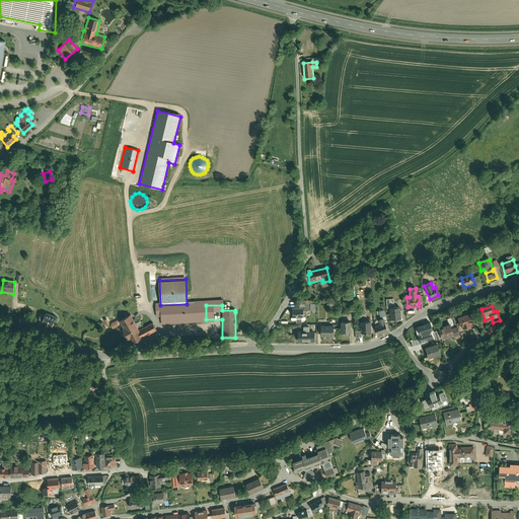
[(302,308),(291,309),(291,319),(295,319),(303,318),(302,311),(302,308)]
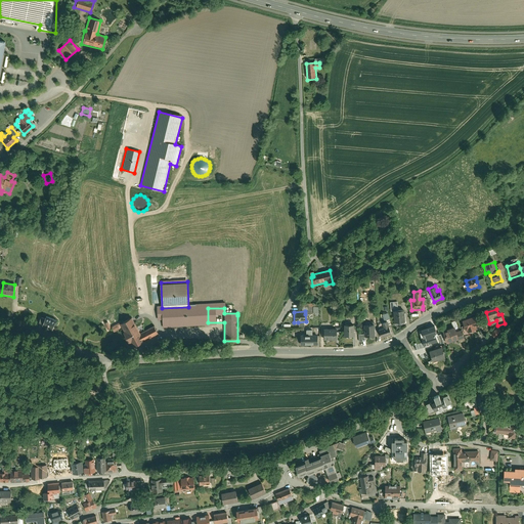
[(398,312),(394,312),(395,324),(405,324),(404,311),(398,312)]
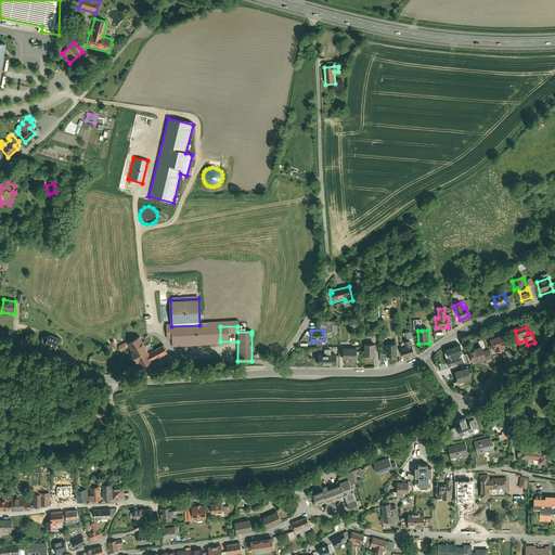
[(206,332),(168,334),(169,350),(198,348),(198,351),(207,350),(206,332)]
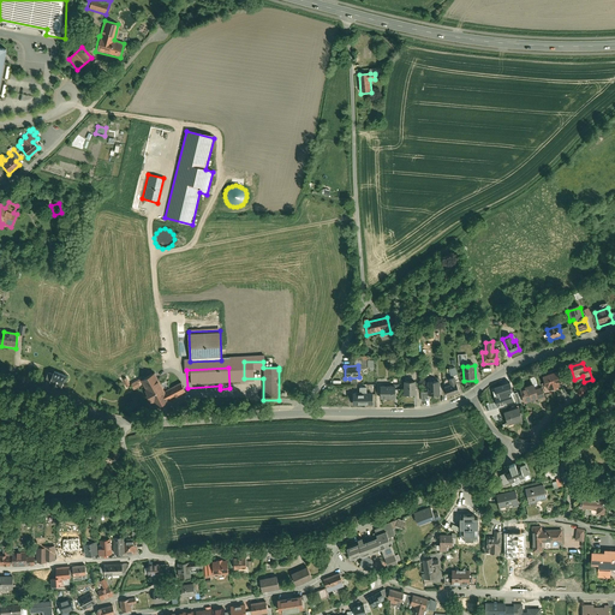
[(359,377),(350,378),(350,383),(360,382),(360,370),(360,369),(358,369),(359,377)]
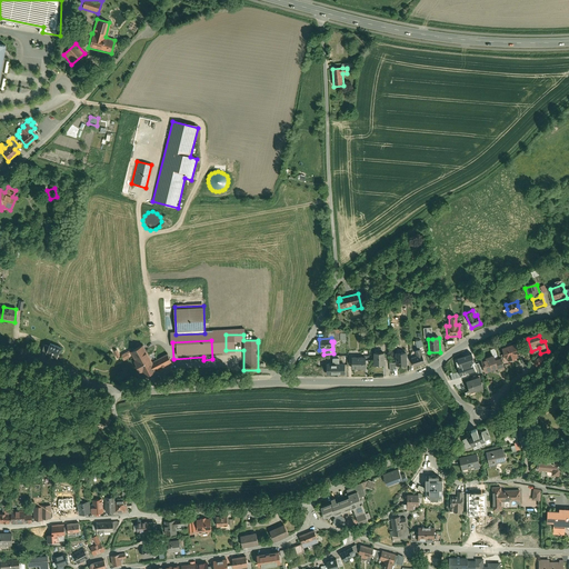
[(61,349),(50,345),(49,348),(46,355),(46,356),(57,360),(61,349)]
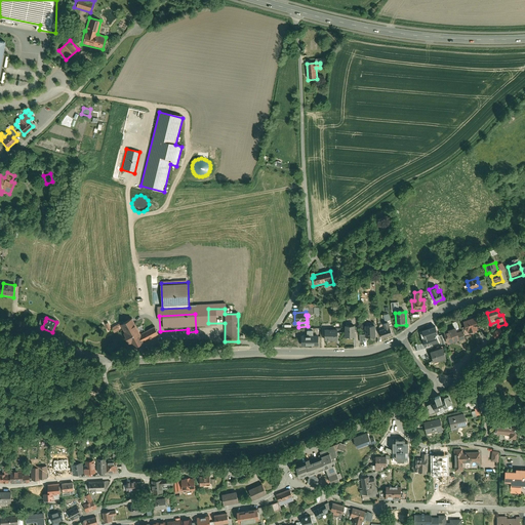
[(130,318),(111,328),(113,333),(121,329),(123,332),(122,333),(126,341),(128,341),(132,349),(158,335),(154,327),(139,334),(130,318)]
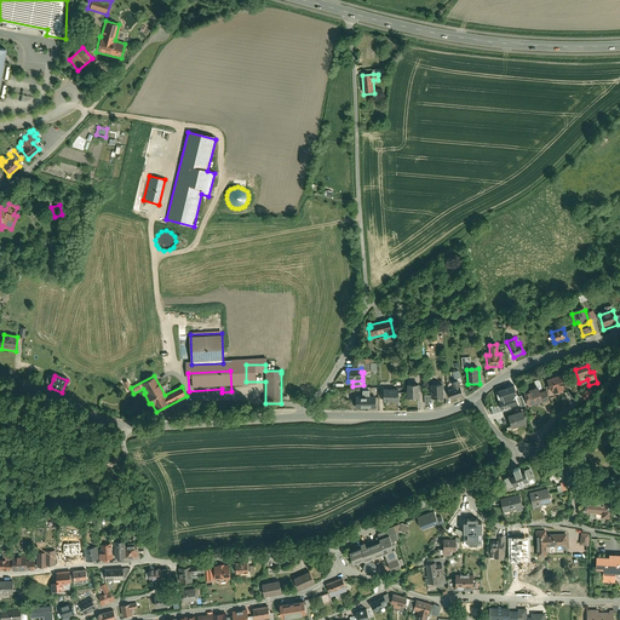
[(563,375),(547,380),(551,392),(552,391),(554,394),(563,391),(562,388),(567,386),(563,375)]
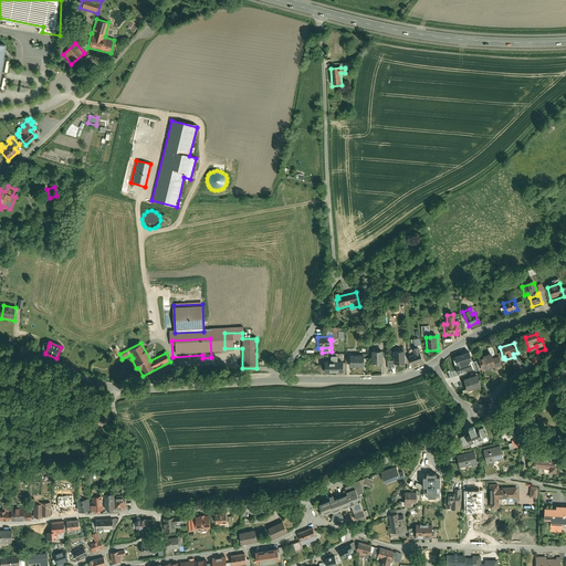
[(394,352),(392,352),(394,364),(404,364),(404,350),(399,350),(399,347),(394,347),(394,352)]
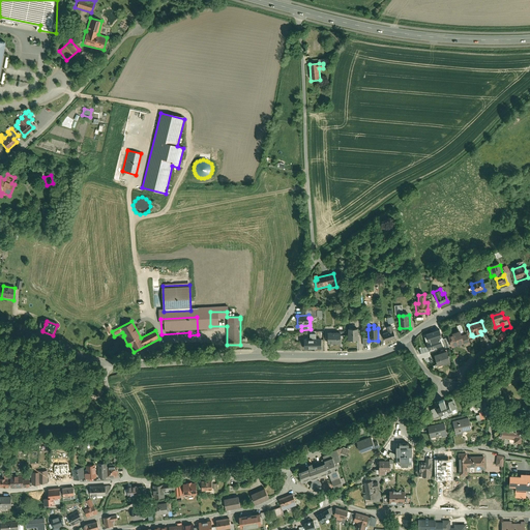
[(385,342),(395,339),(391,325),(386,327),(387,331),(382,333),(385,342)]
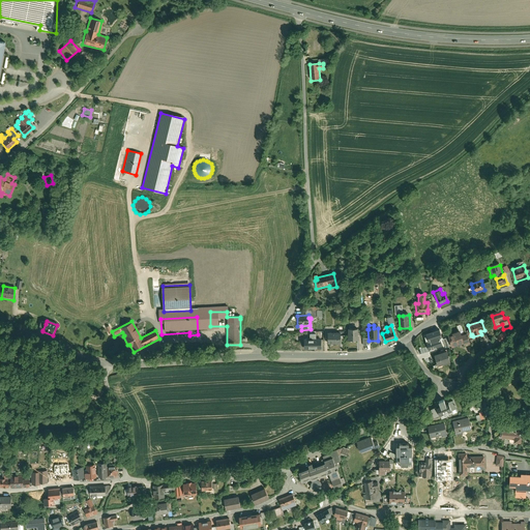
[(357,329),(347,329),(347,341),(357,341),(357,329)]
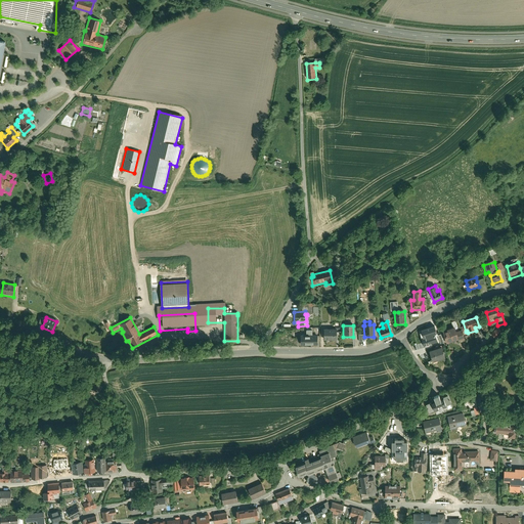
[(434,326),(422,331),(422,333),(420,334),(424,346),(438,342),(435,335),(437,334),(434,326)]
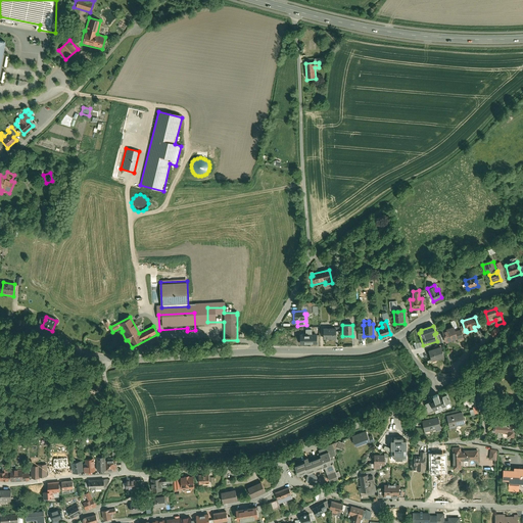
[(498,326),(491,331),(496,339),(504,335),(498,326)]
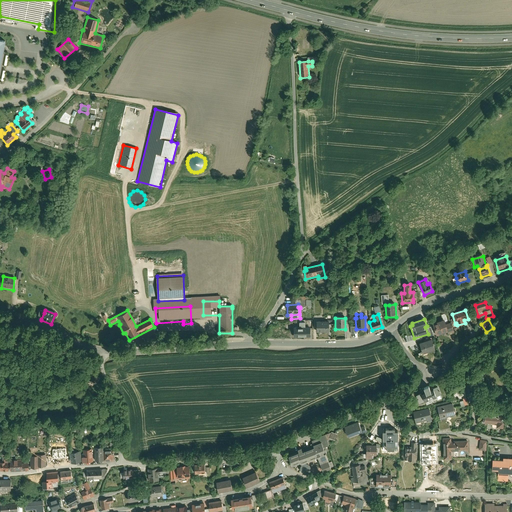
[(328,321),(316,321),(316,333),(328,333),(328,325),(328,321)]
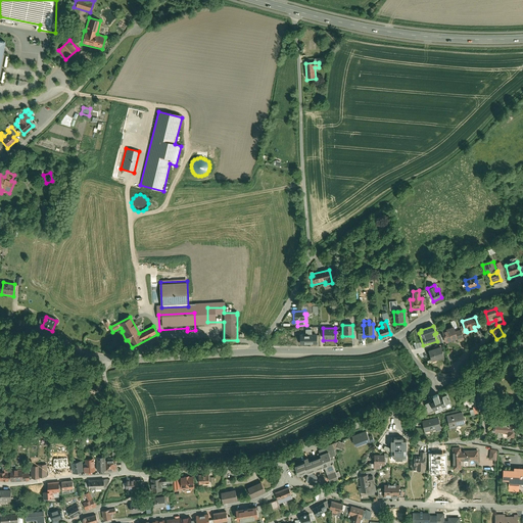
[(446,342),(458,338),(455,332),(454,328),(442,331),(446,342)]
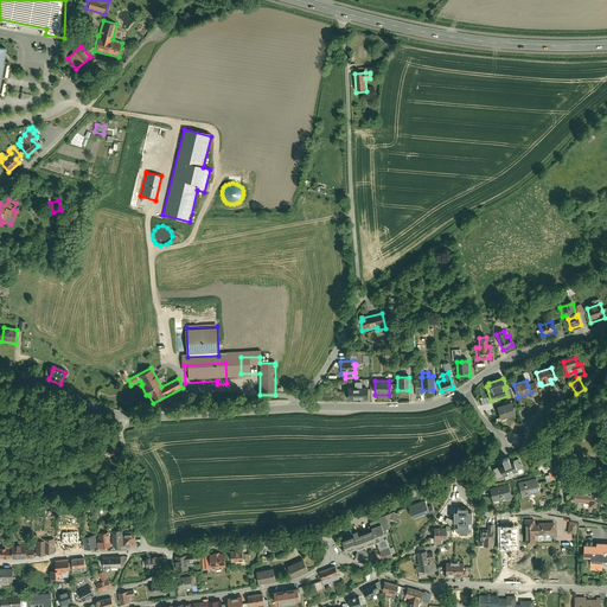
[(347,401),(366,400),(366,389),(362,389),(360,383),(356,383),(353,383),(353,389),(347,389),(347,401)]
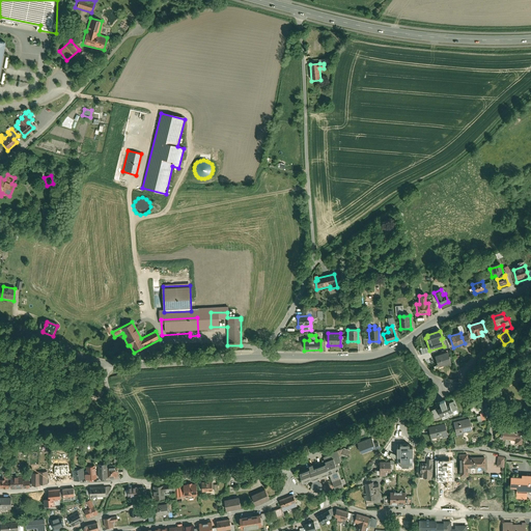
[(449,353),(436,357),(440,367),(452,363),(449,353)]
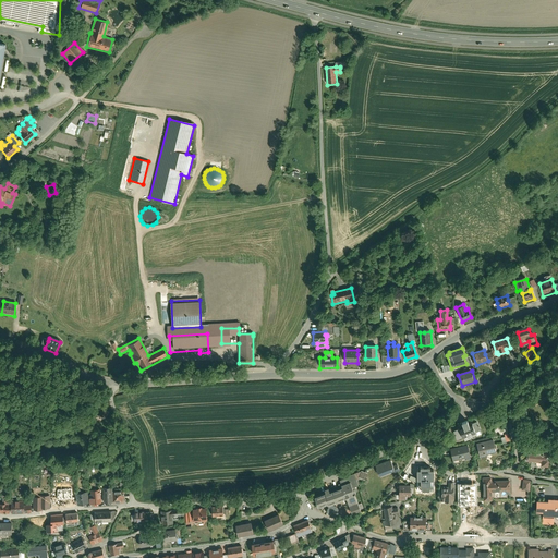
[(128,392),(118,395),(120,401),(130,399),(128,392)]
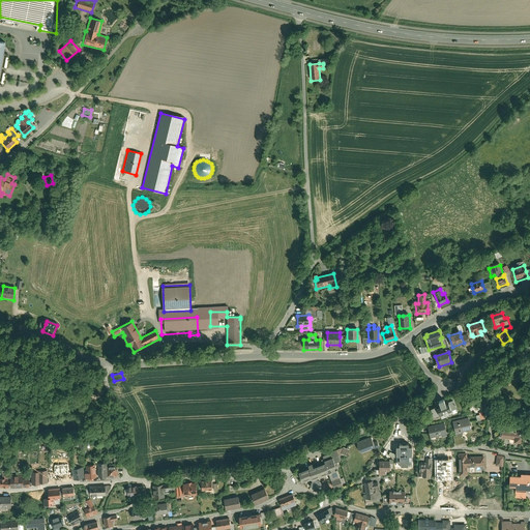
[(105,393),(101,390),(95,395),(98,400),(105,393)]
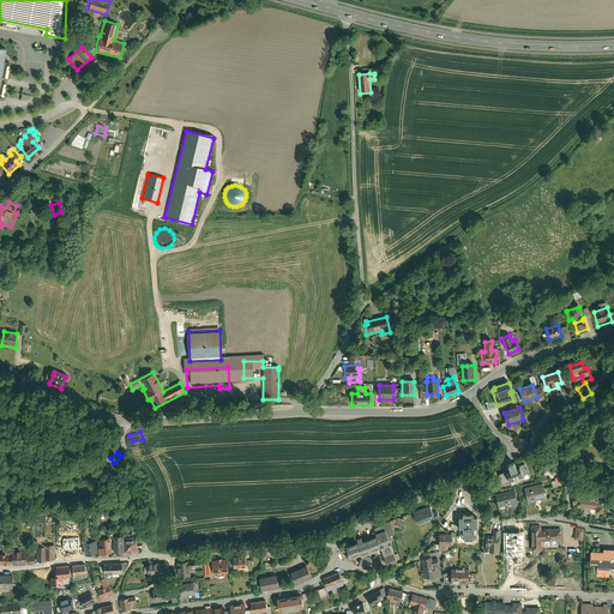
[(525,459),(505,468),(510,480),(530,471),(525,459)]
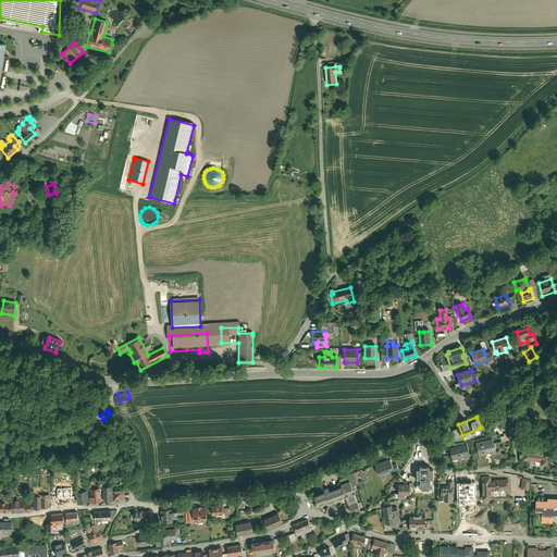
[(492,435),(475,440),(479,452),(483,450),(495,448),(492,435)]
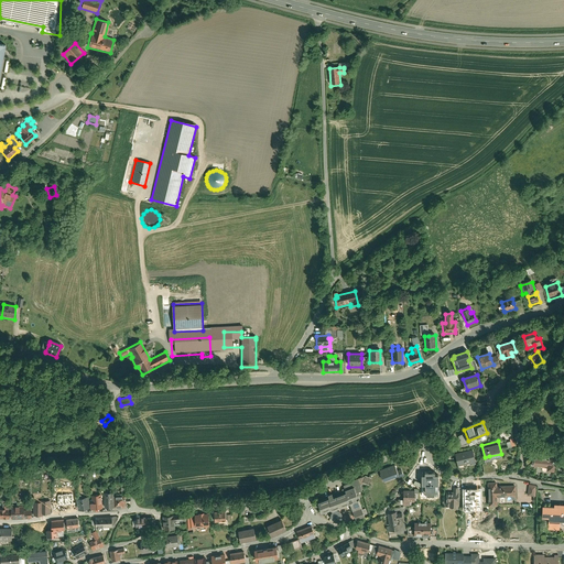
[(474,448),(457,452),(461,465),(476,462),(474,448)]
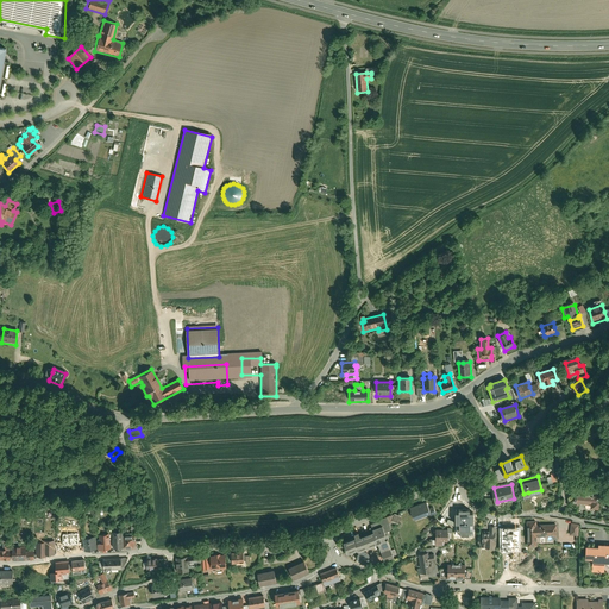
[(598,487),(577,485),(576,494),(575,494),(575,500),(591,500),(591,503),(598,504),(600,496),(598,496),(598,487)]
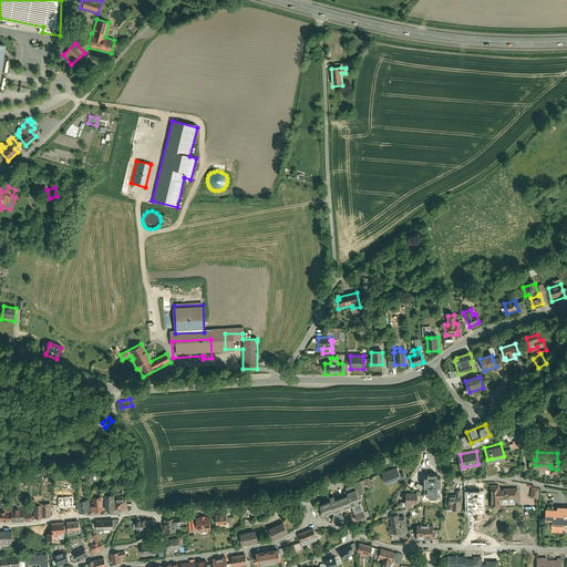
[(493,461),(492,459),(487,460),(487,462),(485,463),(487,472),(498,470),(496,465),(495,465),(494,461),(493,461)]
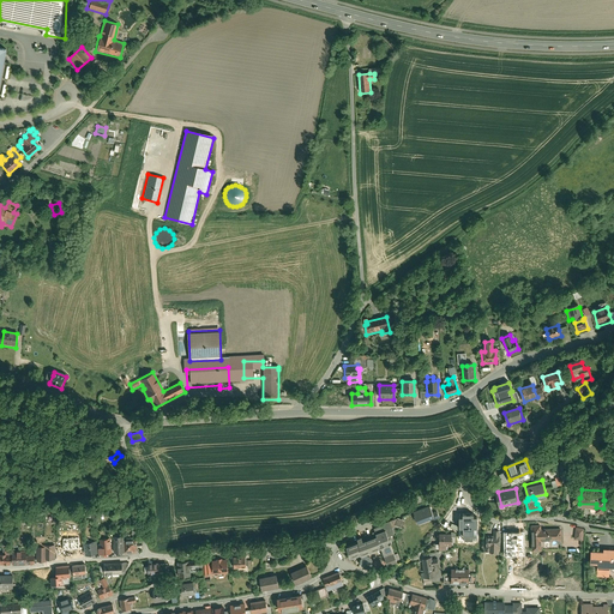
[(432,505),(416,511),(420,522),(435,516),(432,505)]
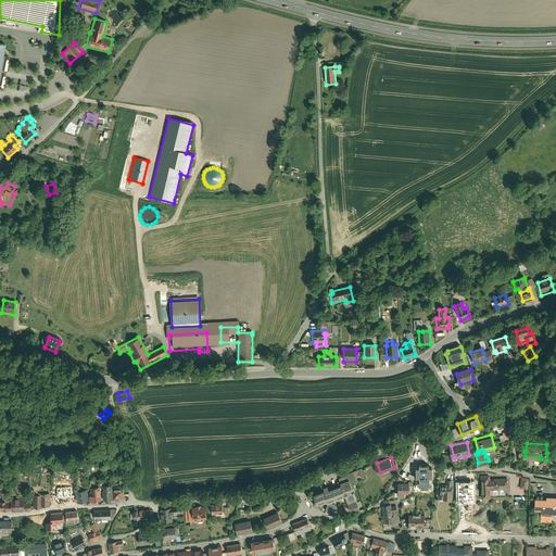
[(416,465),(416,485),(432,484),(432,465),(429,465),(429,462),(419,462),(419,465),(416,465)]
